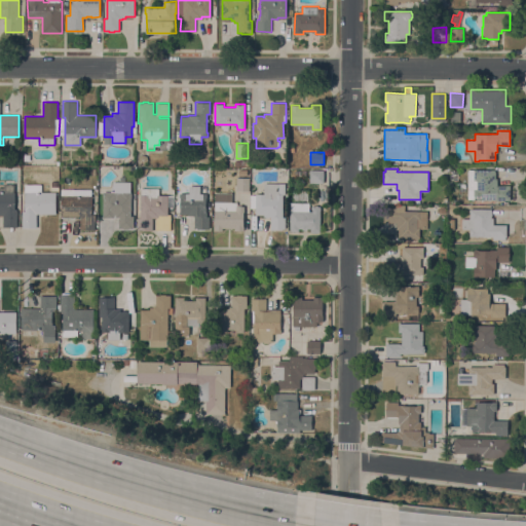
[(324,170),(323,183),(309,183),(309,170),(324,170)]
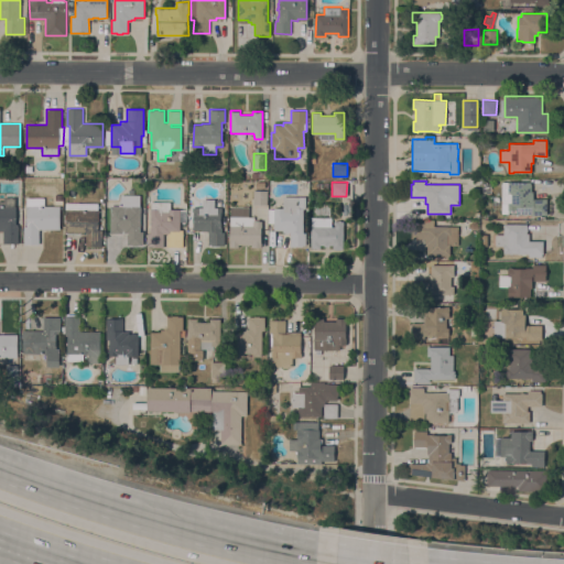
[(531,182),(531,191),(533,191),(533,198),(546,198),(546,215),(508,215),(508,213),(501,213),(501,182),(531,182)]
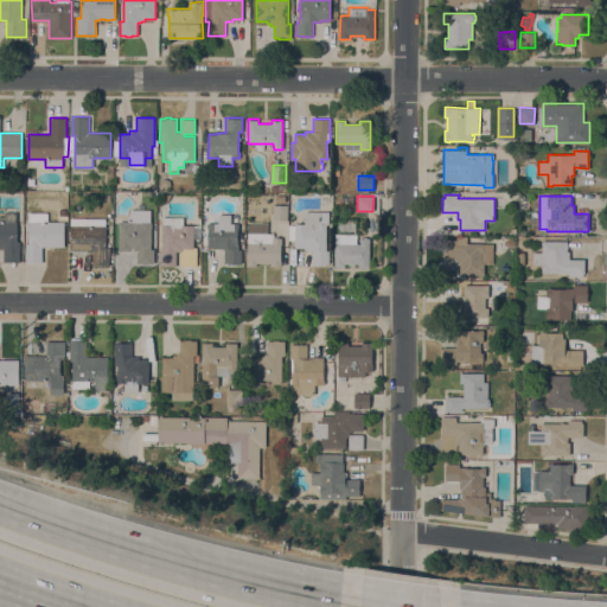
[(287,205),(287,221),(273,221),(273,204),(287,205)]
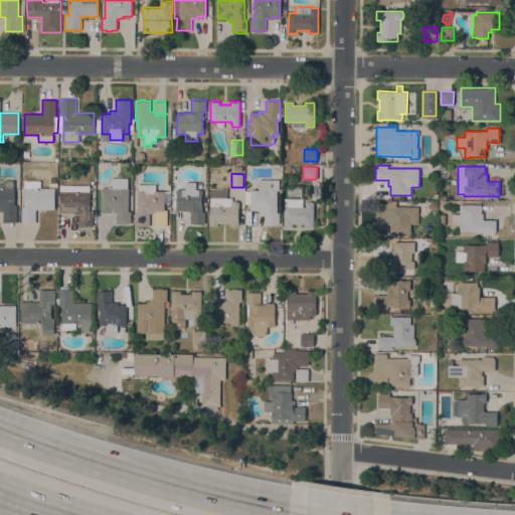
[(0,182),(4,182),(4,179),(14,179),(14,189),(14,205),(17,205),(17,222),(3,222),(3,211),(0,211),(0,182)]
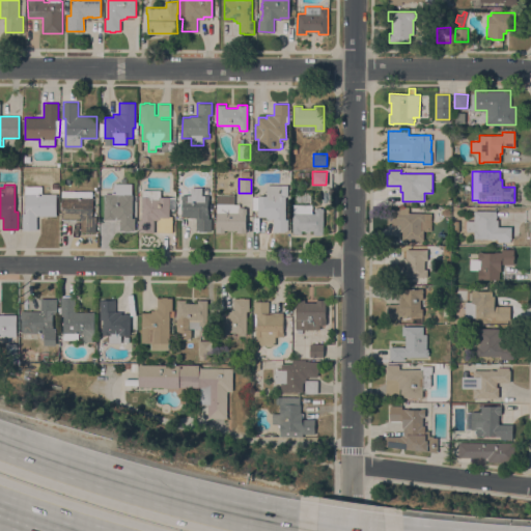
[(257,195),(267,195),(267,185),(287,185),(287,196),(285,196),(285,219),(288,219),(288,231),(273,231),(273,219),(267,219),(267,217),(257,217),(257,195)]
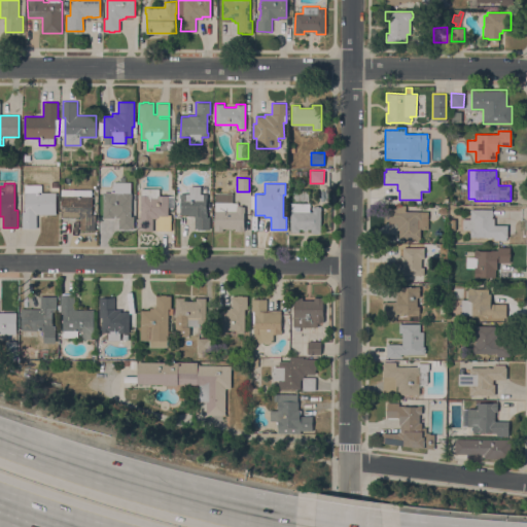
[(23,227),(23,211),(25,211),(25,184),(41,184),(41,192),(56,192),(56,214),(36,213),(36,229),(23,227)]
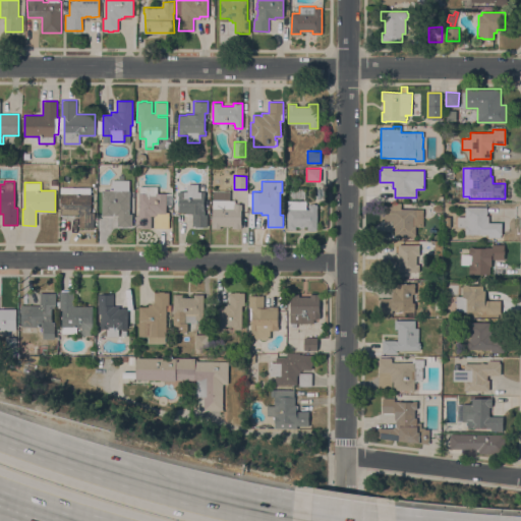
[(198,184),(198,191),(204,191),(204,212),(207,212),(208,226),(192,226),(192,214),(185,214),(185,212),(178,212),(178,191),(187,191),(187,184),(198,184)]
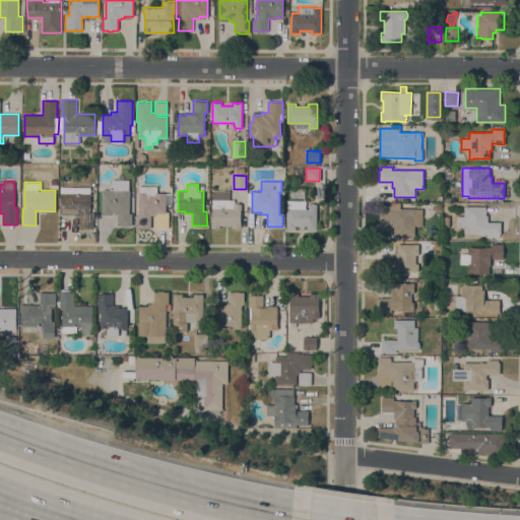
[(102,190),(110,190),(110,185),(123,185),(123,190),(129,190),(129,213),(132,213),(132,225),(117,225),(117,215),(115,215),(115,213),(113,213),(113,215),(102,215),(102,190)]
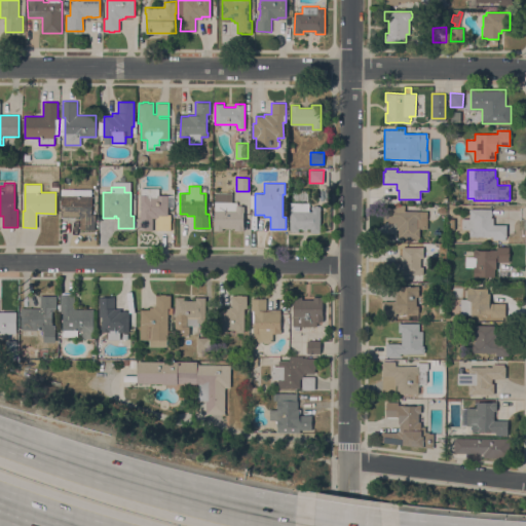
[(140,195),(141,195),(141,188),(159,188),(159,195),(168,195),(167,216),(166,216),(166,217),(159,217),(159,218),(171,218),(171,231),(156,231),(156,218),(152,218),(152,230),(138,230),(138,218),(140,218),(140,195)]
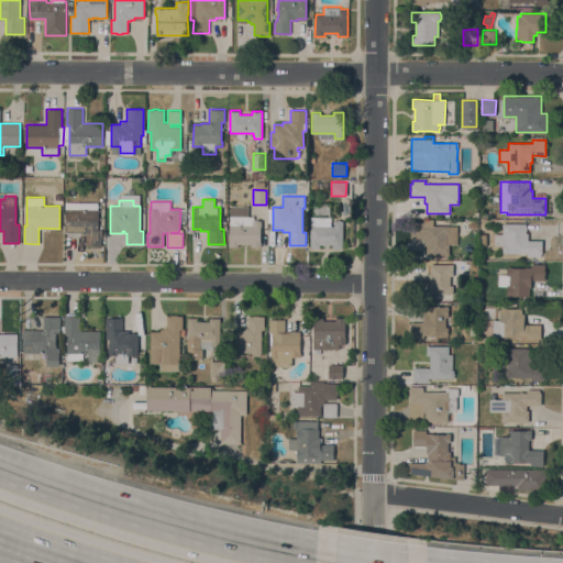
[(343,247),(340,247),(340,249),(335,249),(335,247),(332,247),(332,244),(329,244),(329,245),(323,245),(323,244),(320,244),(320,247),(310,247),(310,217),(312,217),(312,201),(331,201),(331,225),(334,225),(334,223),(333,223),(333,221),(334,221),(334,220),(337,220),(337,219),(340,219),(340,220),(343,220),(343,247)]
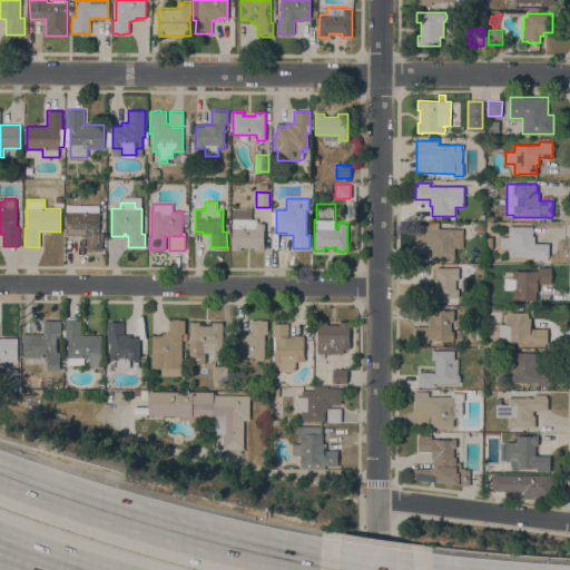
[(257,219),(257,223),(265,223),(264,229),(264,245),(264,249),(254,249),(254,247),(242,247),(242,249),(232,249),(232,245),(233,227),(233,208),(252,208),(252,219),(257,219)]
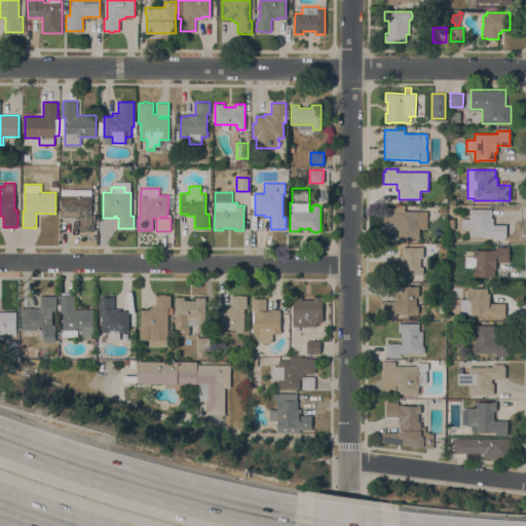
[(91,213),(96,213),(96,230),(80,229),(80,217),(61,216),(61,195),(91,195),(91,213)]
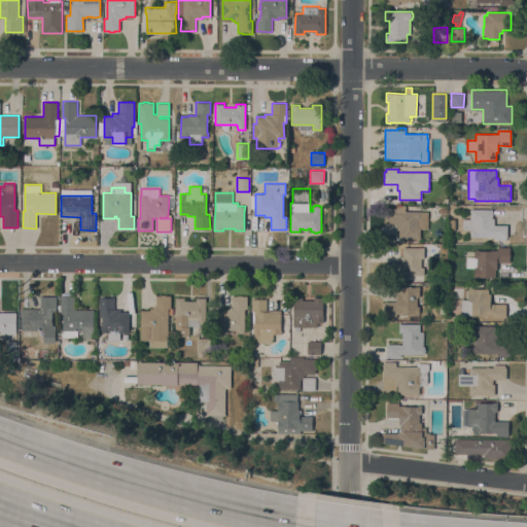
[(428,211),(428,229),(421,229),(420,239),(396,238),(397,223),(384,222),(384,208),(397,208),(397,205),(406,205),(406,211),(428,211)]
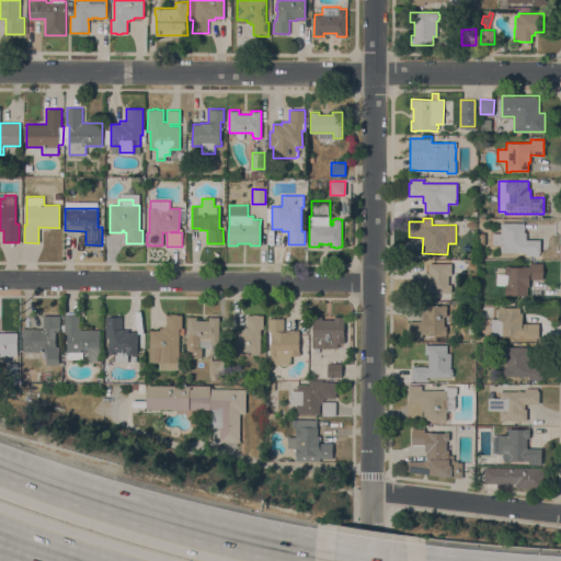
[(524,222),(524,225),(525,225),(525,230),(524,230),(524,232),(526,232),(526,239),(540,239),(540,255),(526,255),(526,252),(501,252),(501,244),(492,244),(493,232),(501,232),(501,222),(524,222)]
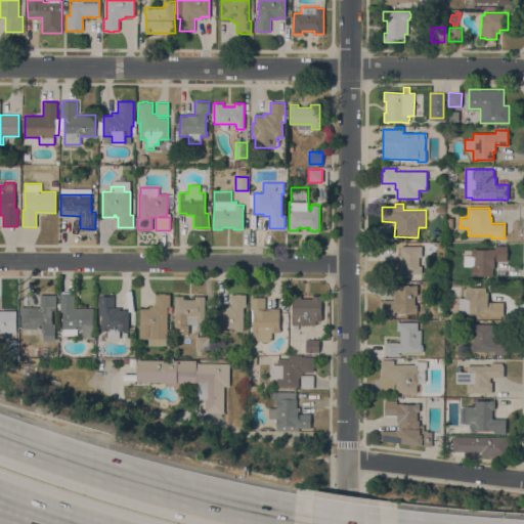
[(422,246),(422,257),(419,257),(419,265),(422,265),(422,273),(398,273),(398,277),(385,276),(385,261),(398,261),(398,254),(400,254),(400,246),(422,246)]
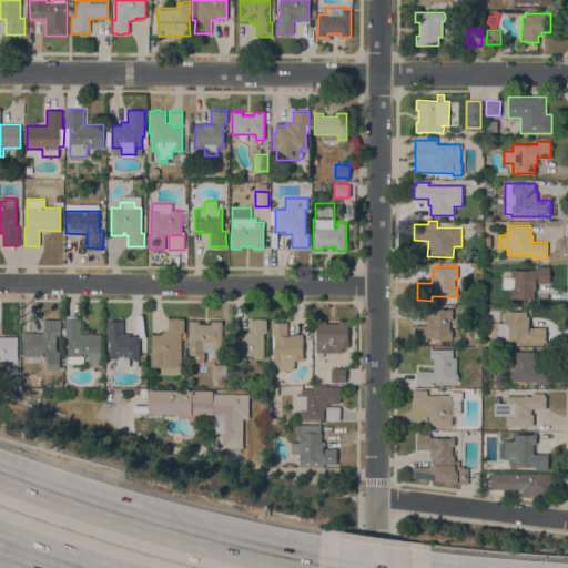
[(535,298),(516,298),(516,300),(511,300),(511,288),(503,288),(503,276),(511,276),(511,269),(515,269),(515,270),(534,270),(537,270),(537,266),(550,266),(550,282),(536,282),(536,290),(535,290),(535,298)]
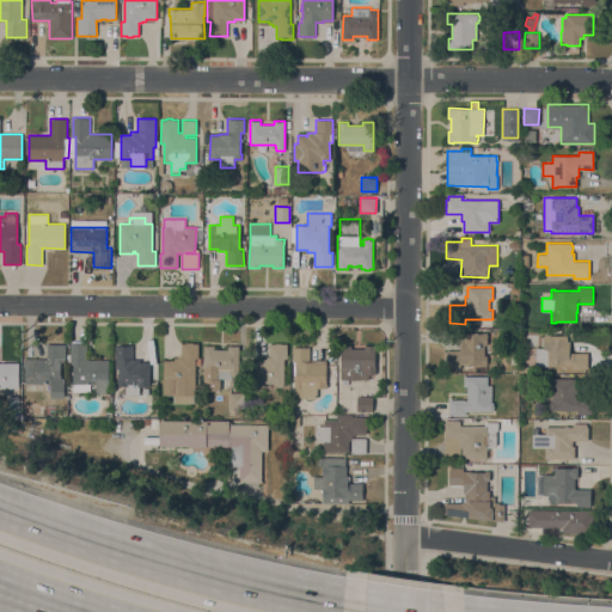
[(459,332),(488,332),(488,346),(484,346),(484,355),(488,355),(487,365),(460,363),(460,368),(446,368),(446,349),(459,349),(459,332)]
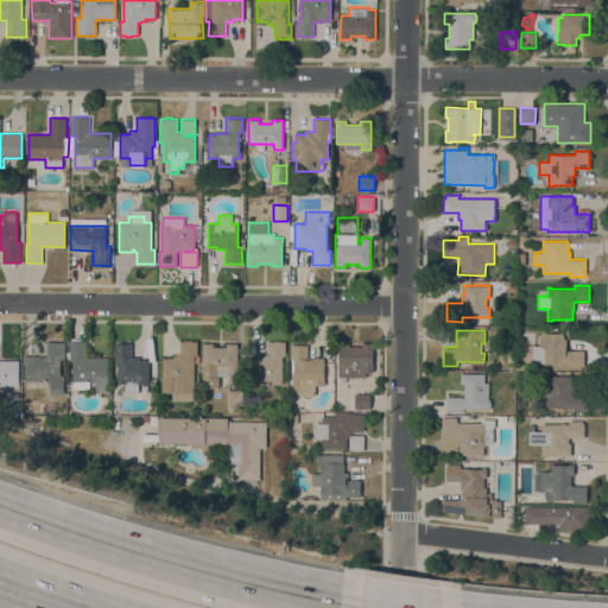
[(540,346),(540,333),(545,333),(564,334),(564,339),(567,339),(567,350),(584,350),(584,366),(569,366),(569,363),(532,362),(532,346),(540,346)]
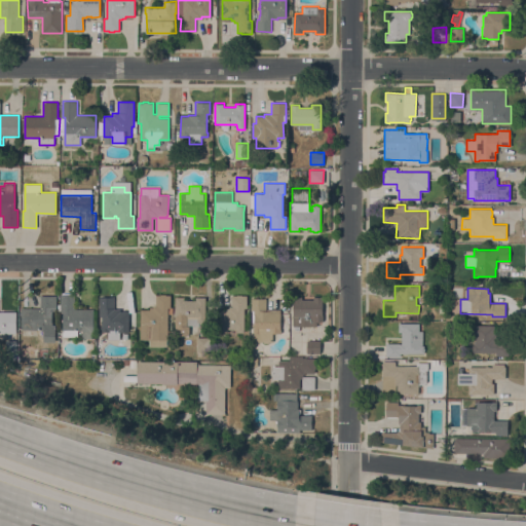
[(74,294),(75,308),(94,308),(94,338),(83,338),(83,330),(77,330),(77,336),(63,336),(63,311),(58,311),(58,304),(61,304),(61,294),(74,294)]
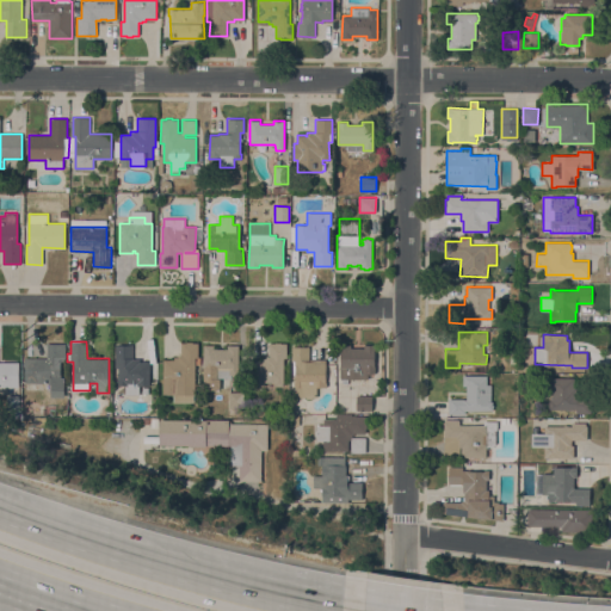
[(164,359),(174,359),(174,357),(178,357),(178,356),(180,356),(181,343),(186,343),(186,341),(193,341),(193,343),(198,343),(198,357),(196,357),(195,395),(193,395),(193,402),(173,402),(173,395),(162,395),(164,359)]
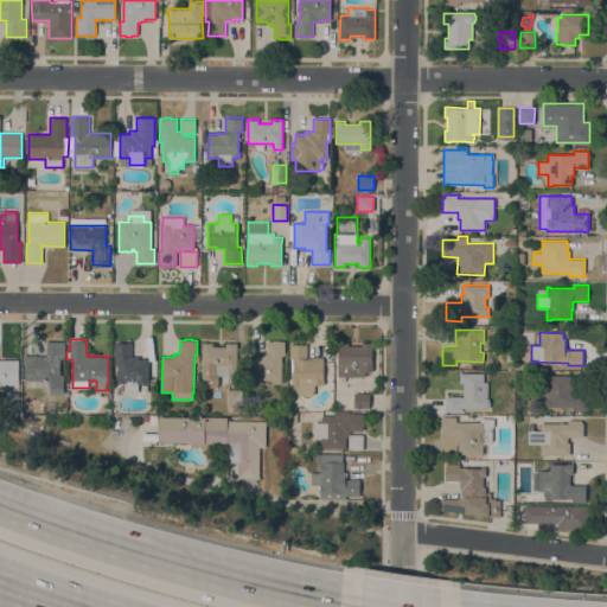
[(65,358),(61,358),(61,375),(64,375),(64,395),(51,395),(51,381),(25,379),(25,355),(46,356),(46,340),(65,342),(65,358)]
